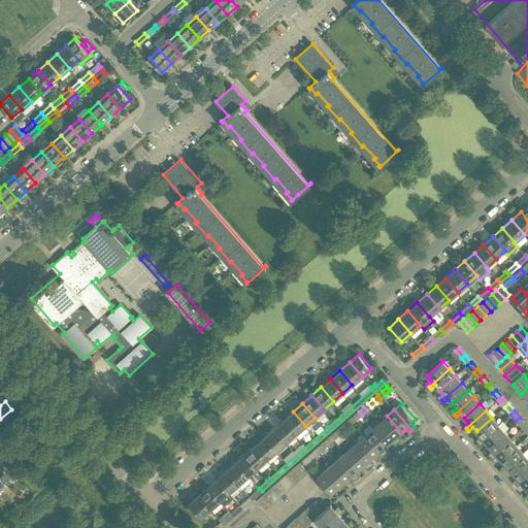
[(296,434),(305,426),(293,411),(284,420),(296,434)]
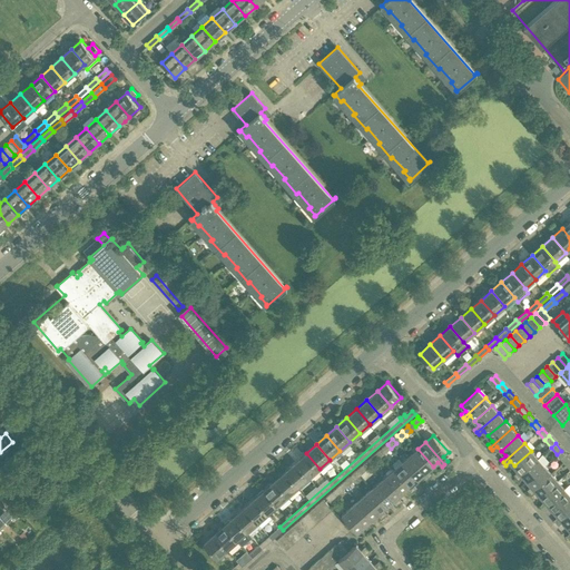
[(391,449),(387,444),(382,449),(385,453),(391,449)]
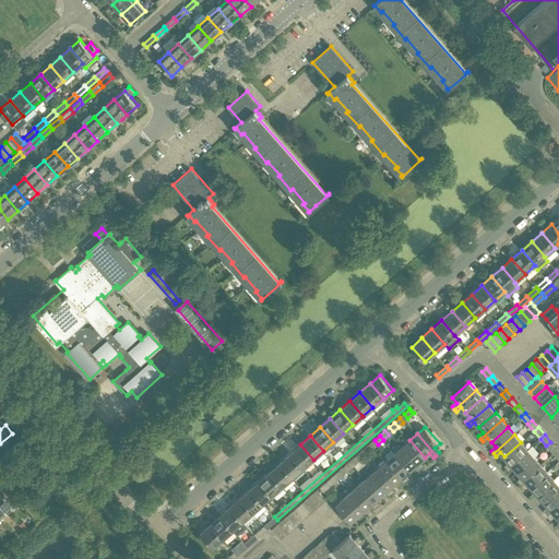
[(421,467),(424,465),(420,461),(425,458),(409,440),(403,447),(421,467)]
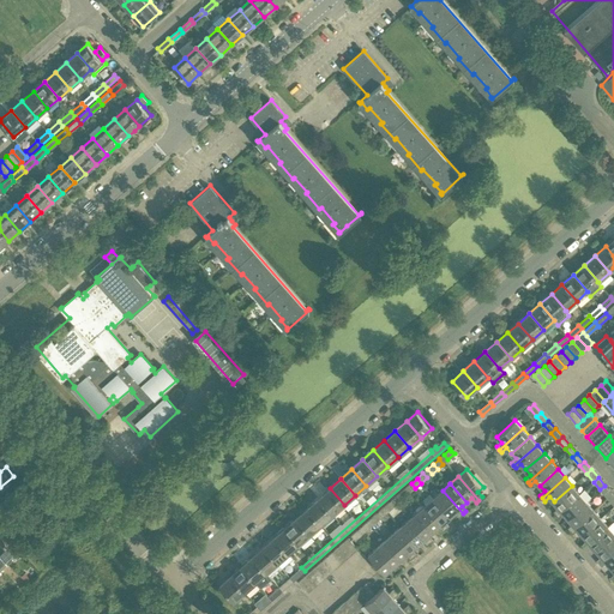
[(557,515),(579,493),(572,486),(554,501),(559,507),(554,511),(557,515)]
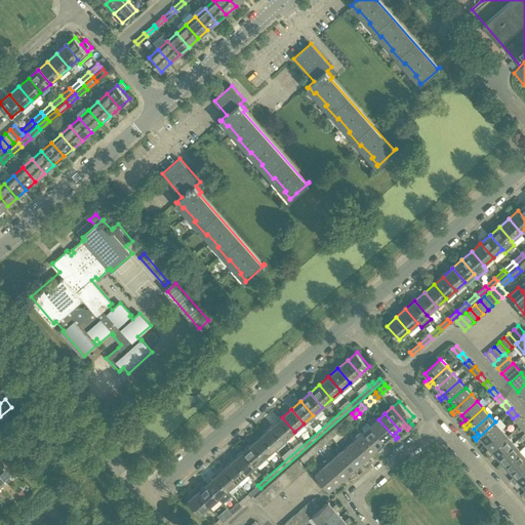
[(519,426),(523,422),(517,415),(513,418),(519,426)]
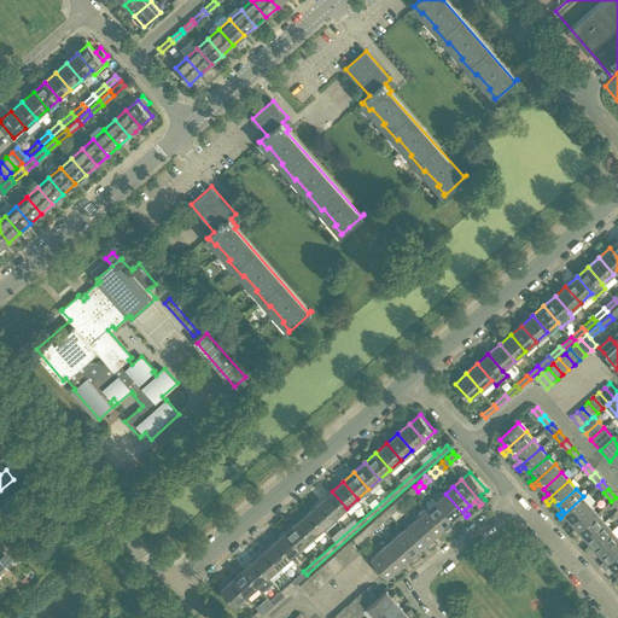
[(409,490),(403,495),(408,500),(413,495),(409,490)]
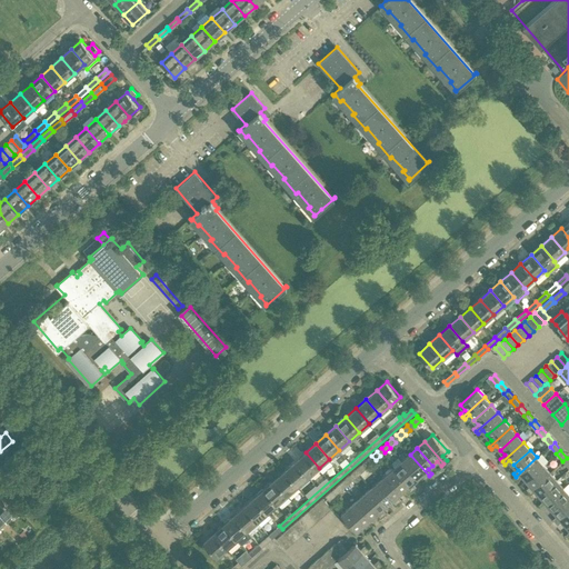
[(309,477),(319,468),(306,452),(296,461),(309,477)]
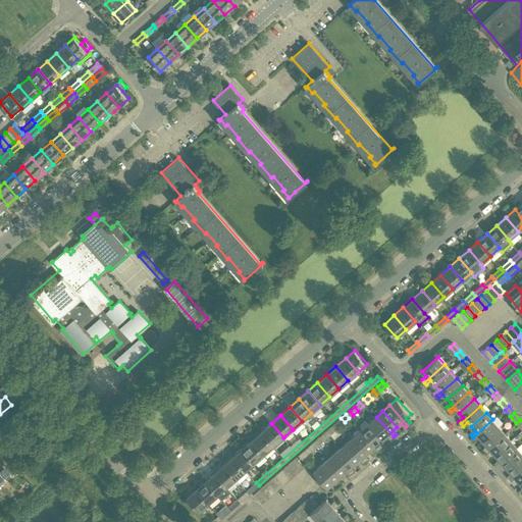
[(394,436),(376,417),(369,423),(383,438),(387,435),(390,438),(394,436)]
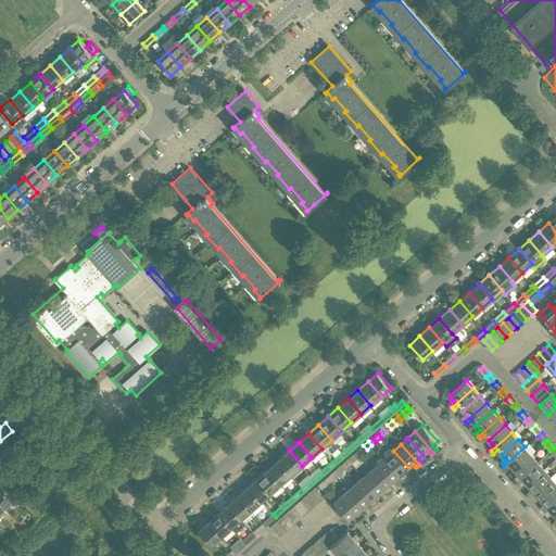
[(367,450),(363,445),(357,451),(362,455),(367,450)]
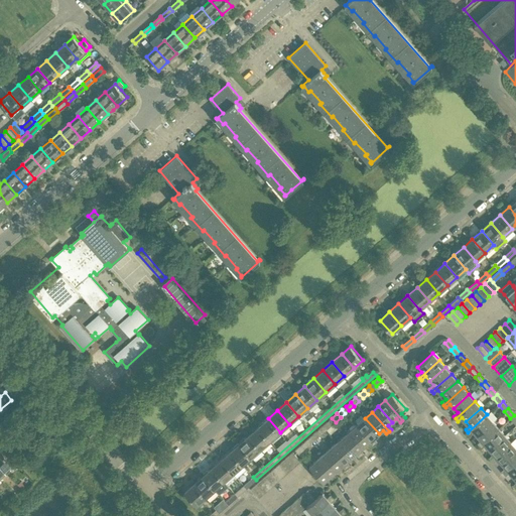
[(478,435),(493,421),(487,414),(468,432),(470,434),(474,431),(478,435)]
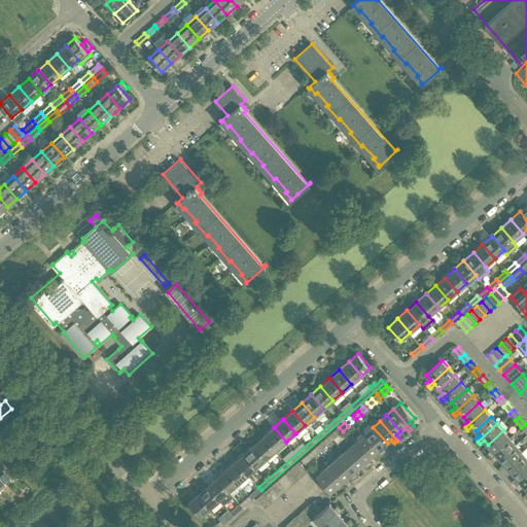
[(276,450),(286,442),(274,427),(264,435),(276,450)]
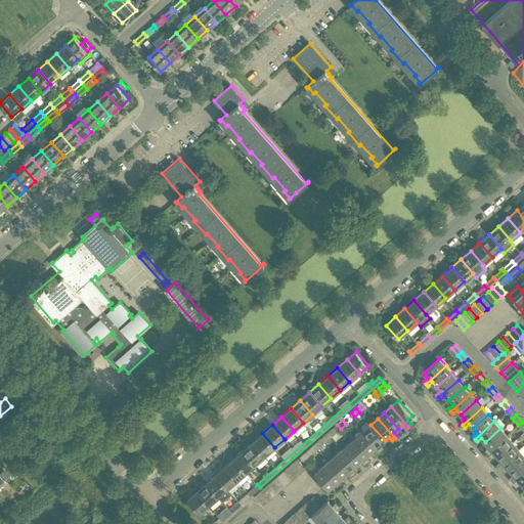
[(381,450),(384,448),(380,444),(385,440),(370,425),(363,431),(381,450)]
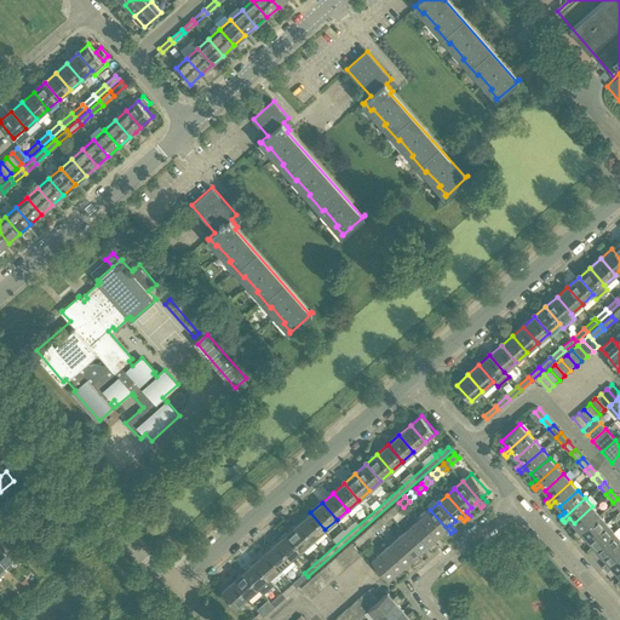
[(399,511),(394,506),(388,511),(392,516),(399,511)]
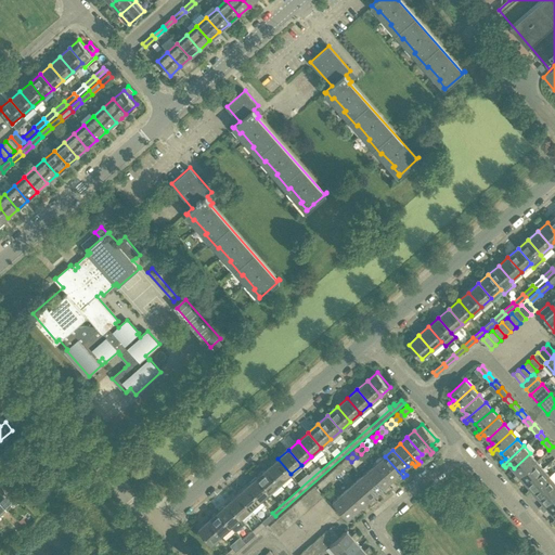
[(516,479),(537,461),(530,453),(514,468),(517,473),(514,477),(516,479)]
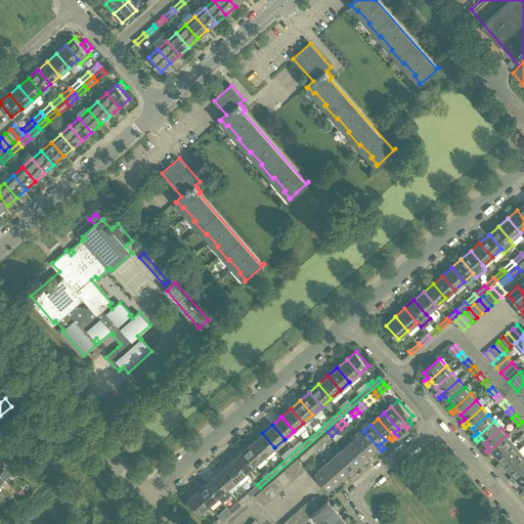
[(381,450),(363,431),(356,437),(370,452),(375,448),(379,452),(381,450)]
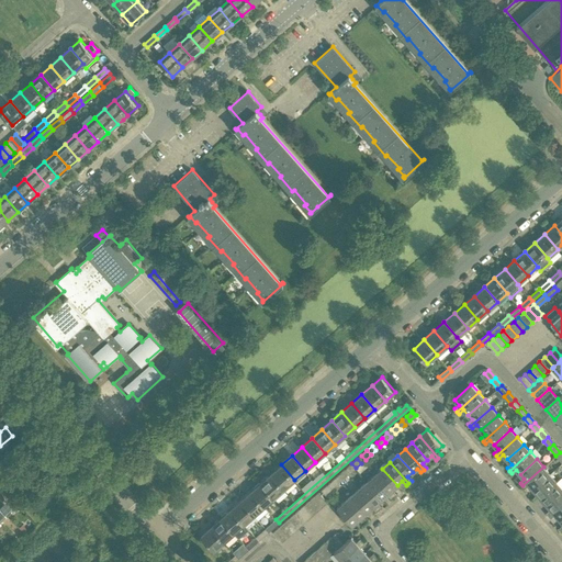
[(351,463),(345,470),(348,474),(356,468),(351,463)]
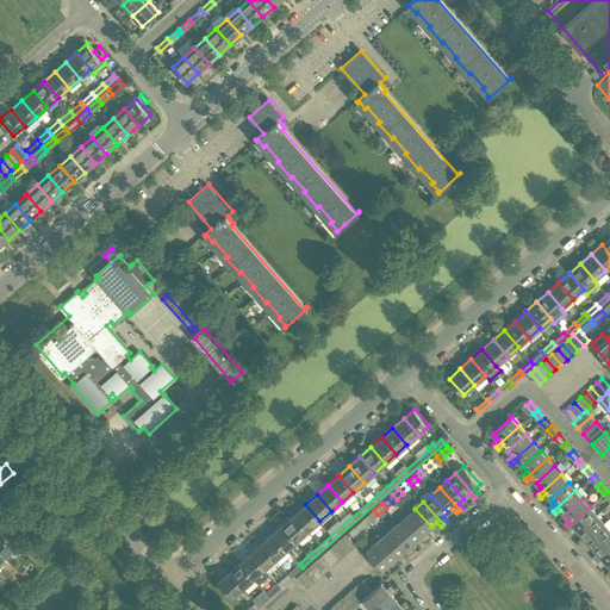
[(309,530),(319,521),(305,504),(294,514),(309,530)]
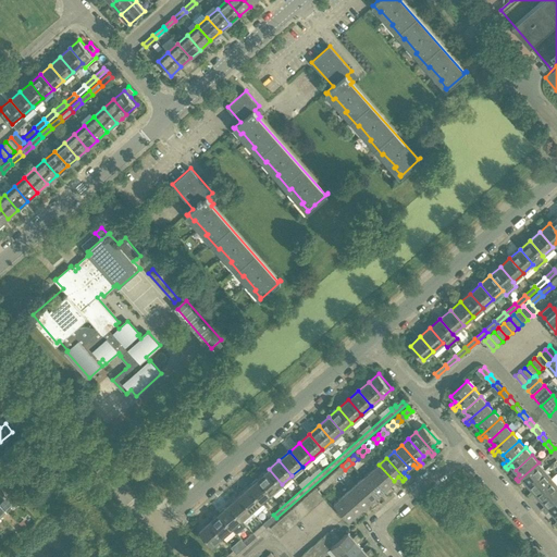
[(529,485),(545,470),(539,462),(518,481),(520,484),(524,480),(529,485)]
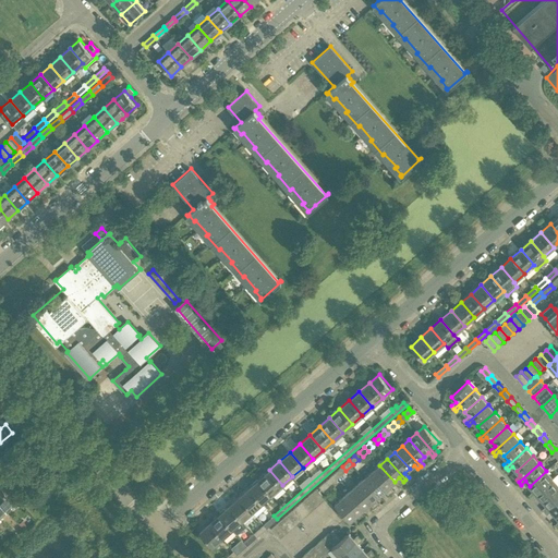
[(391,493),(393,490),(390,486),(395,482),(379,465),(372,472),(391,493)]
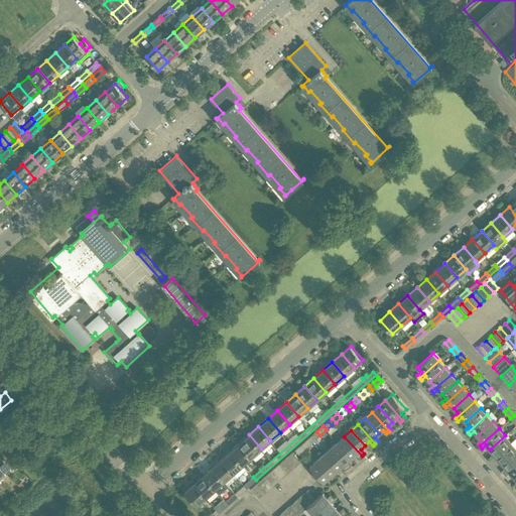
[(319,435),(316,431),(309,437),(312,441),(319,435)]
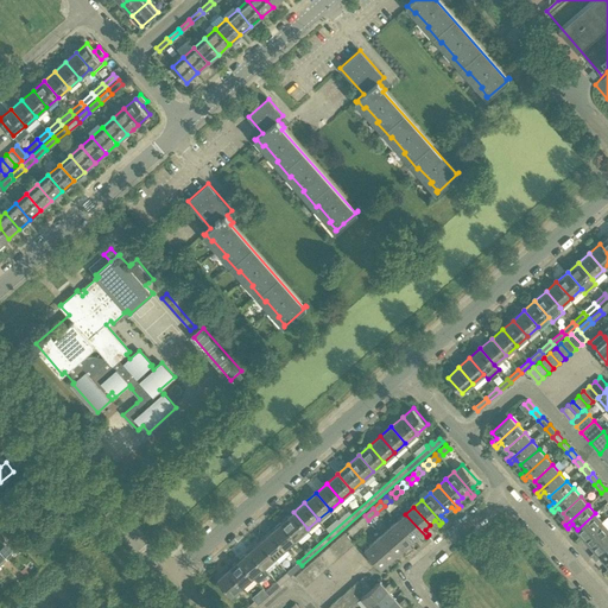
[(297,538),(308,529),(293,512),(283,521),(297,538)]
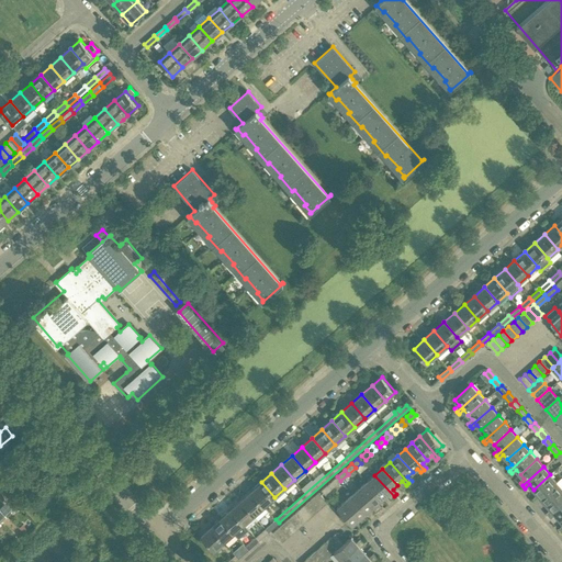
[(536,501),(557,482),(550,474),(534,490),(538,494),(534,498),(536,501)]
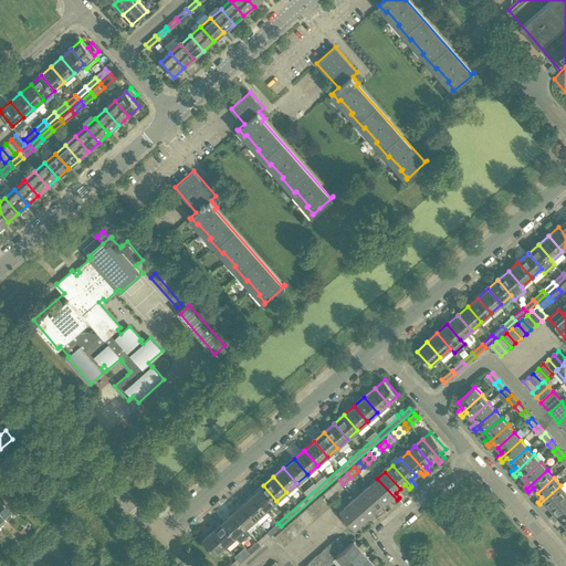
[(397,500),(377,479),(370,484),(385,502),(390,498),(394,502),(397,500)]
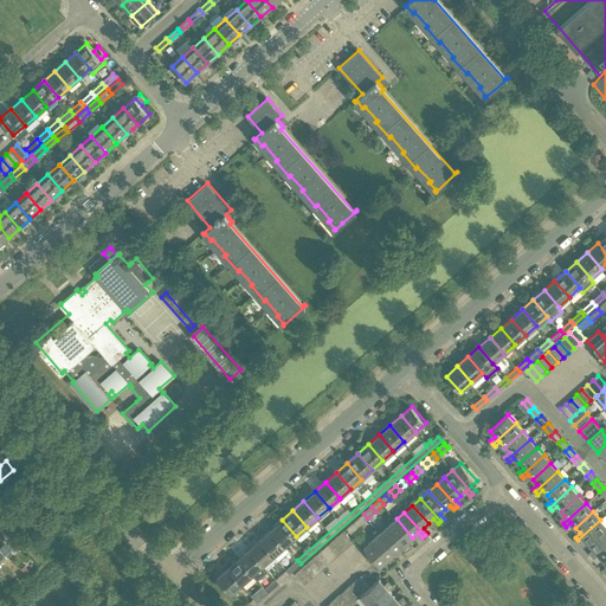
[(358,519),(358,520),(361,524),(367,519),(363,514),(358,519)]
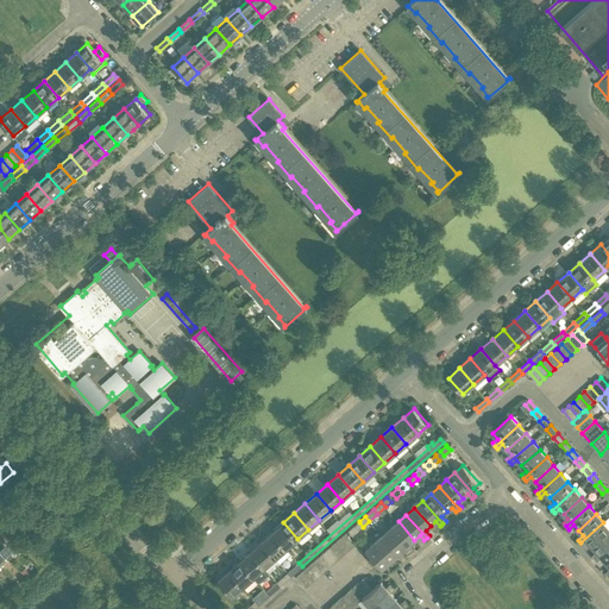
[(410,552),(413,550),(409,545),(414,540),(399,521),(390,528),(410,552)]
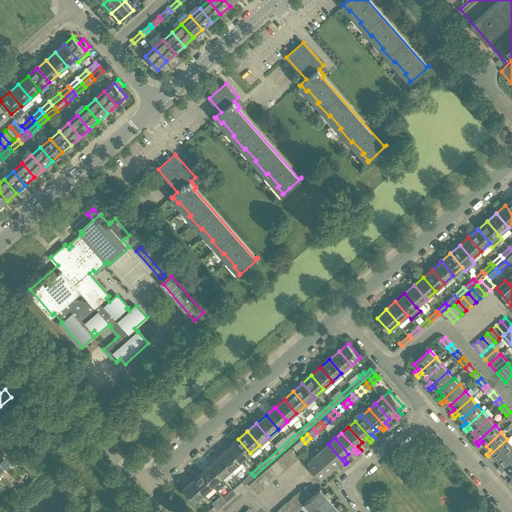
[(241,461),(250,453),(238,439),(229,447),(241,461)]
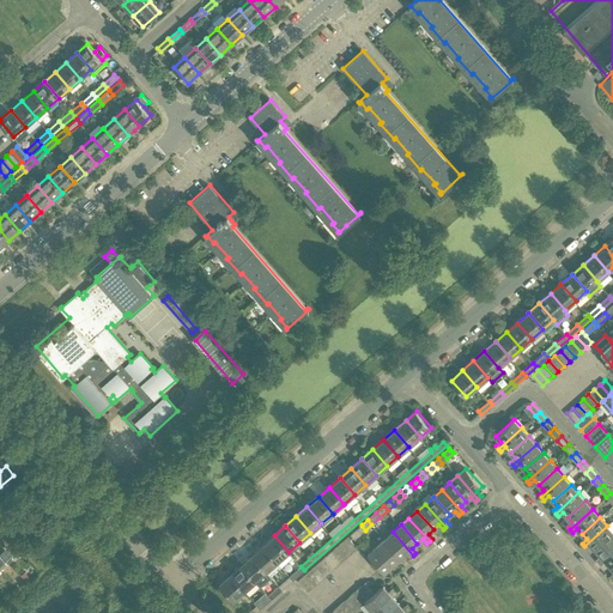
[(596,550),(612,534),(612,532),(607,526),(584,546),(587,548),(592,545),(596,550)]
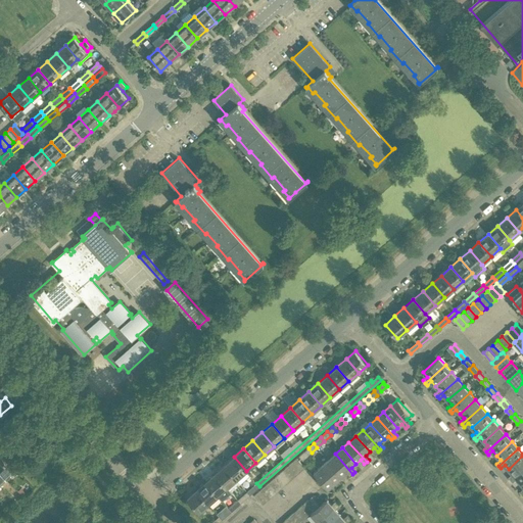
[(304,452),(299,456),(303,460),(308,456),(304,452)]
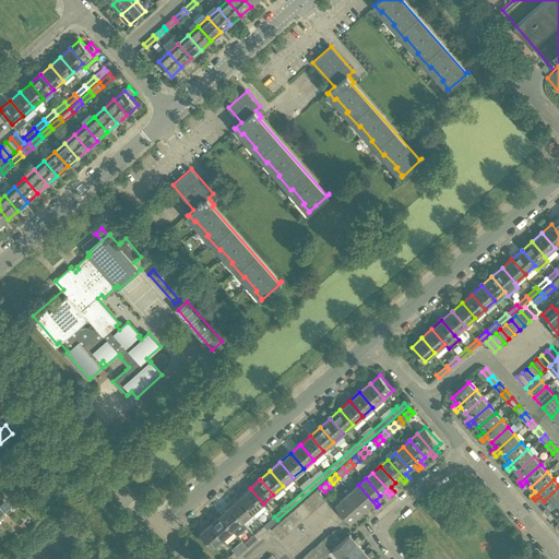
[(377,507),(358,485),(351,491),(366,509),(370,504),(375,509),(377,507)]
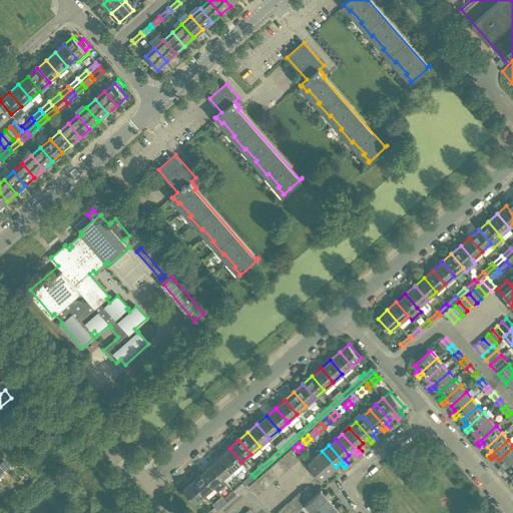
[(0,461),(7,468),(14,462),(0,446),(0,461)]
